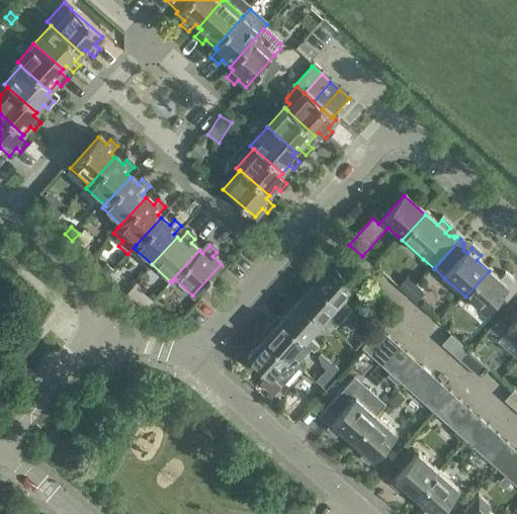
[(356,286),(333,264),(315,283),(340,306),(343,302),(355,289),(364,297),(369,291),(359,283),(356,286)]
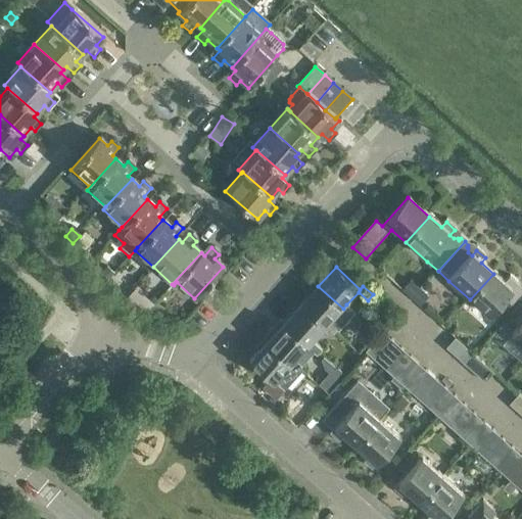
[(107,271),(102,277),(107,282),(113,276),(107,271)]
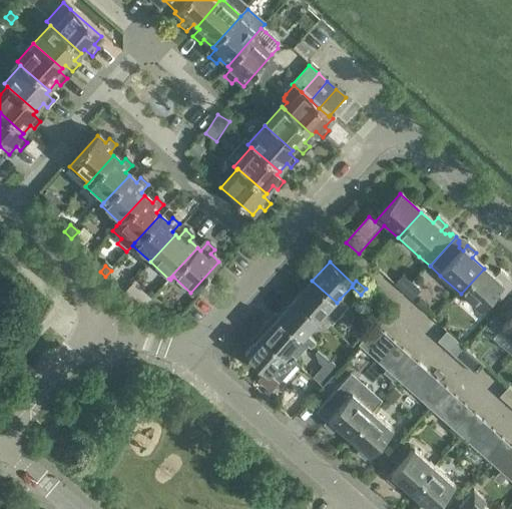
[(484,269),(461,294),(481,313),(493,300),(498,304),(509,291),(504,287),(509,282),(500,274),(495,279),(484,269)]
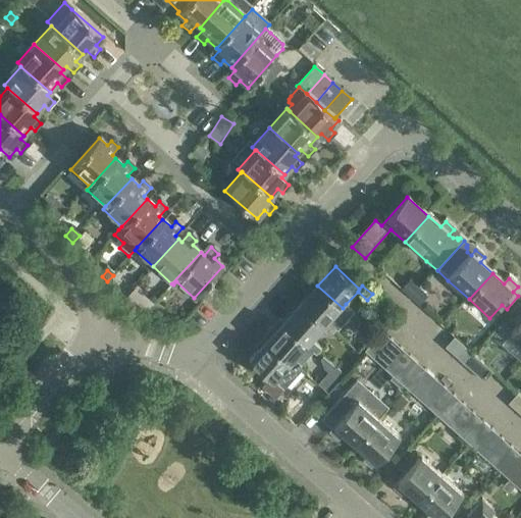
[(343,308),(317,286),(301,304),(326,327),(329,323),(337,314),(346,322),(355,313),(346,304),(343,308)]
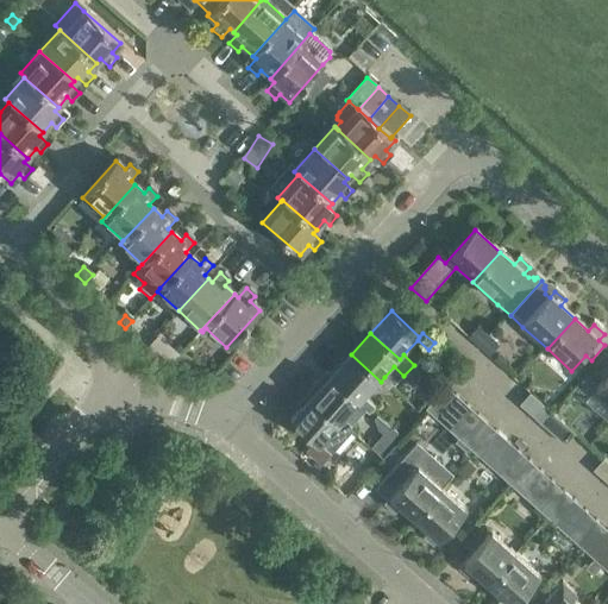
[(381,382),(351,354),(331,376),(361,403),(364,400),(378,384),(389,392),(394,387),(384,377),(381,382)]
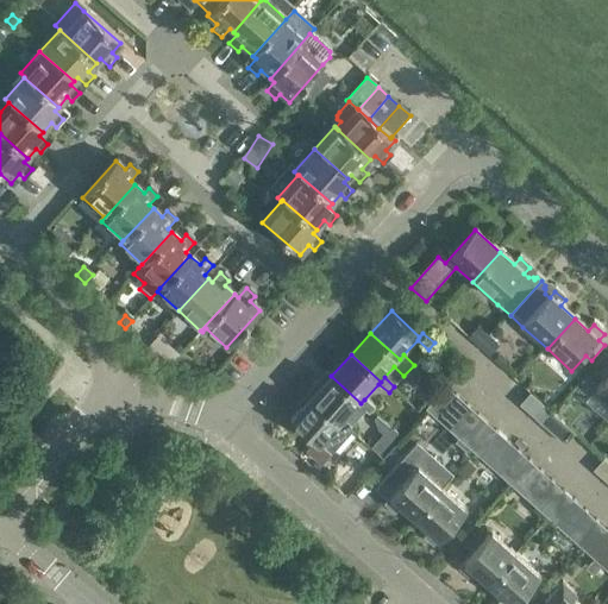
[(361,403),(331,376),(311,397),(340,425),(344,421),(358,406),(369,415),(374,409),(364,400),(361,403)]
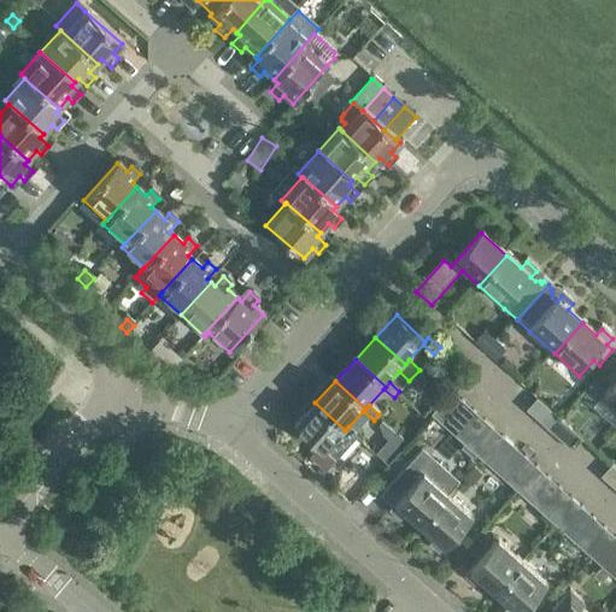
[(615,384),(604,398),(615,407),(615,384)]
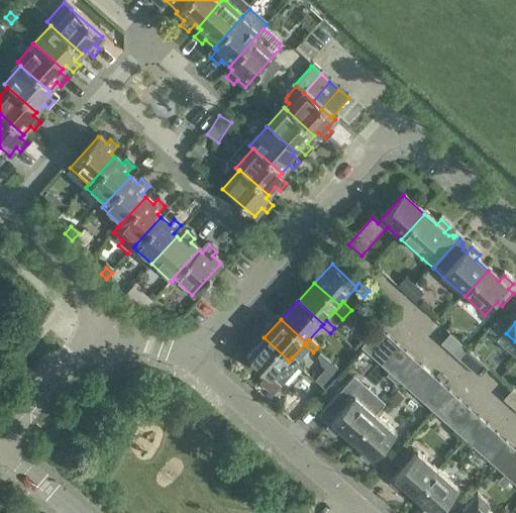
[(379,329),(362,348),(372,357),(389,338),(379,329)]
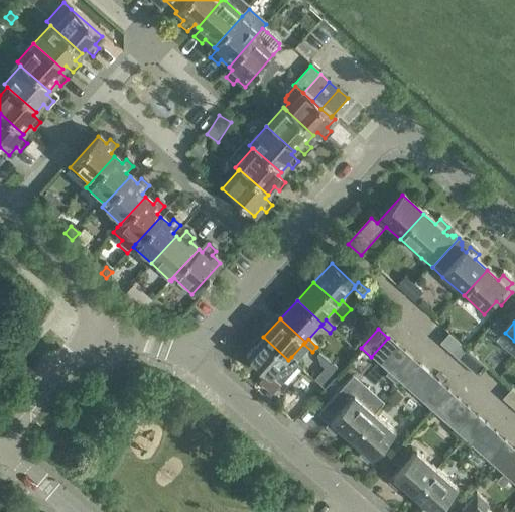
[(460,362),(468,352),(449,335),(440,345),(460,362)]
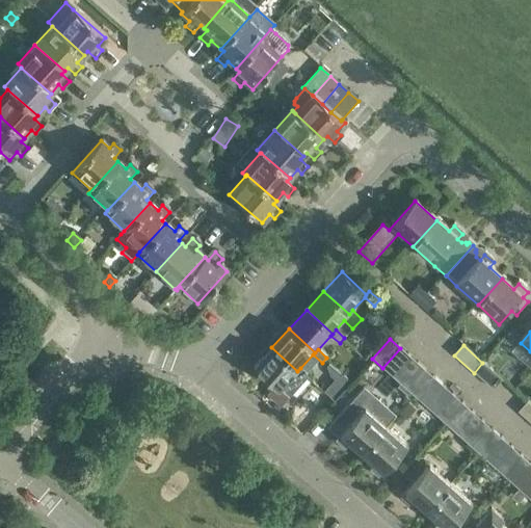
[(297,371),(271,347),(254,367),(280,391),(289,399),(310,376),(300,368),(297,371)]
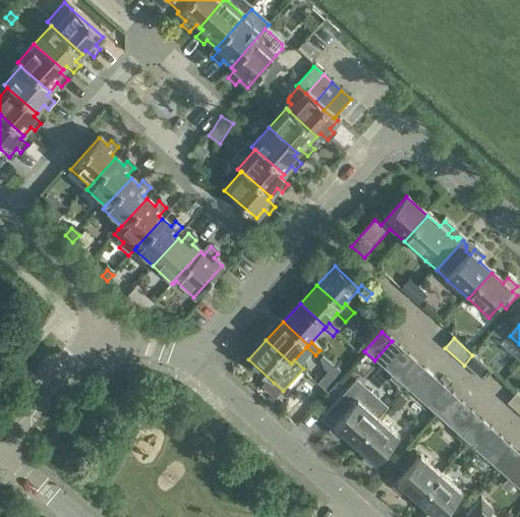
[(392,341),(374,360),(385,369),(402,350),(392,341)]
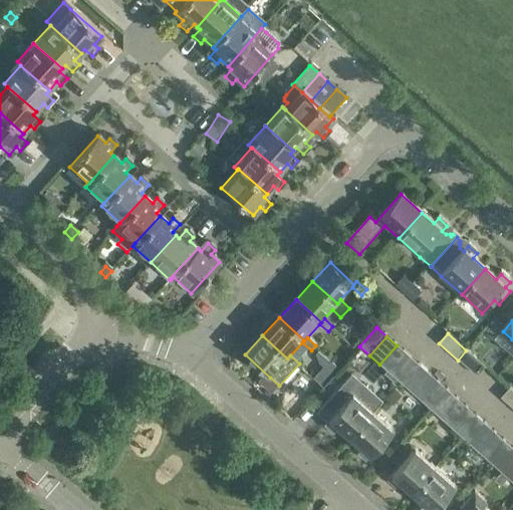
[(397,345),(379,364),(391,374),(408,355),(397,345)]
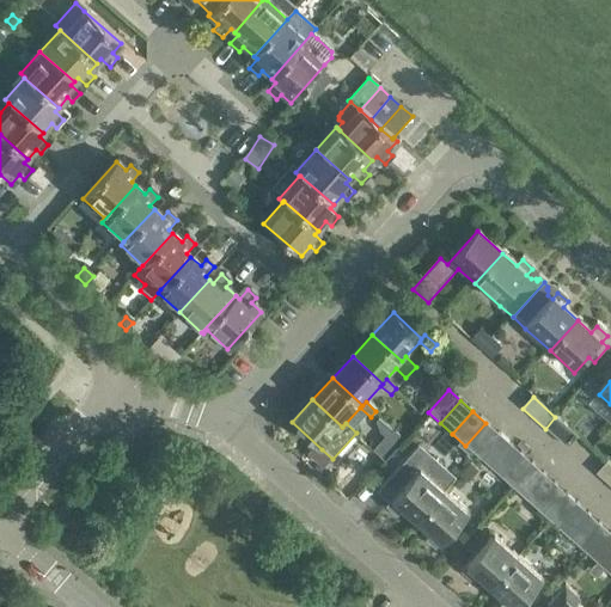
[(568,449),(578,439),(555,417),(545,429),(568,449)]
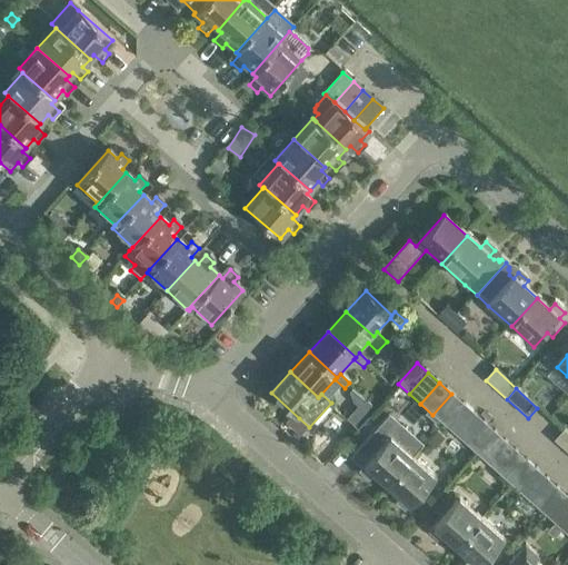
[(451,394),(432,415),(446,427),(465,406),(451,394)]
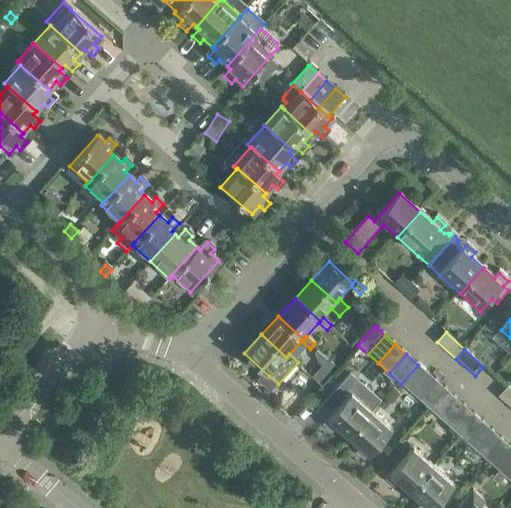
[(418,365),(401,384),(411,393),(428,374),(418,365)]
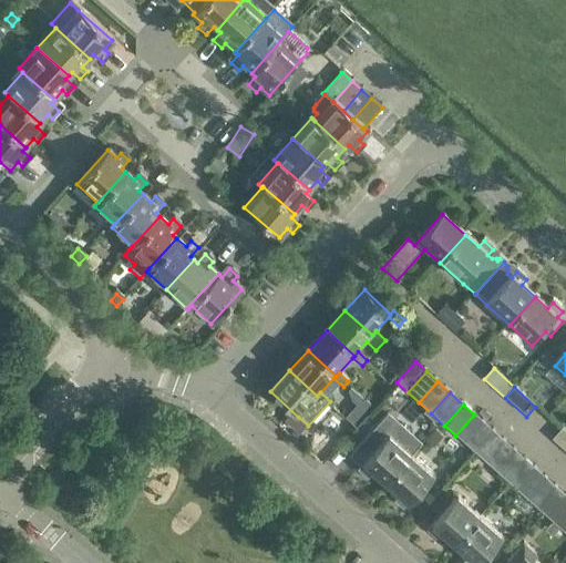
[(474,415),(455,436),(465,444),(484,423),(474,415)]
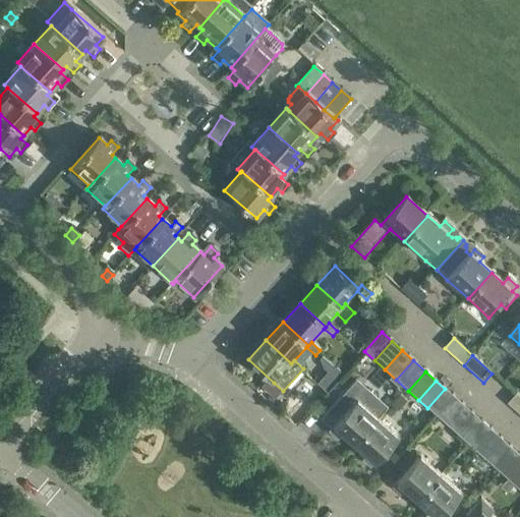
[(323,417),(334,426),(328,433),(337,441),(342,435),(354,446),(378,418),(386,410),(354,382),(323,417)]
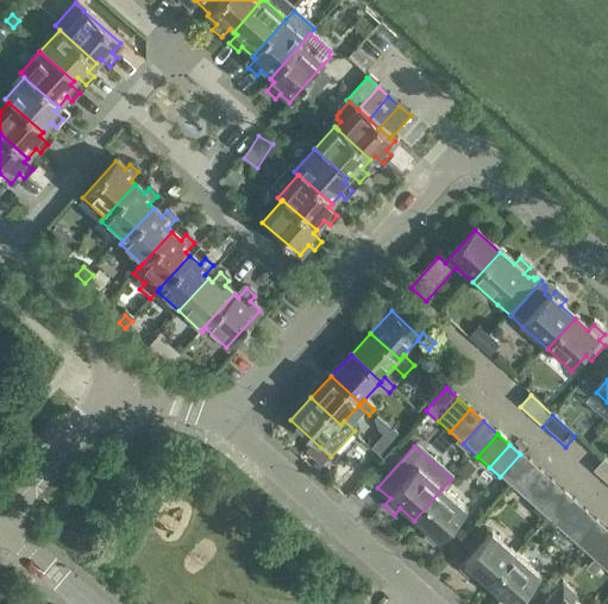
[(520,454),(500,477),(512,488),(531,465),(520,454)]
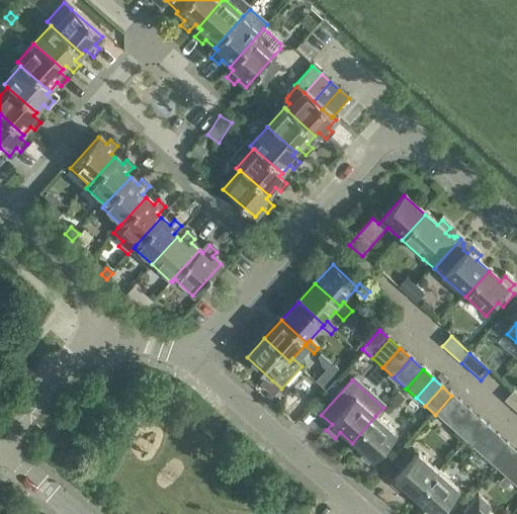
[(516,413),(516,396),(513,393),(505,402),(516,413)]
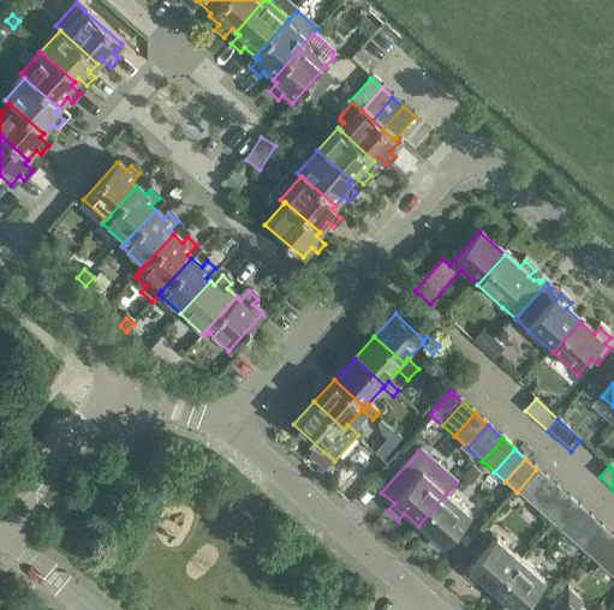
[(536,470),(517,492),(528,502),(548,479),(536,470)]
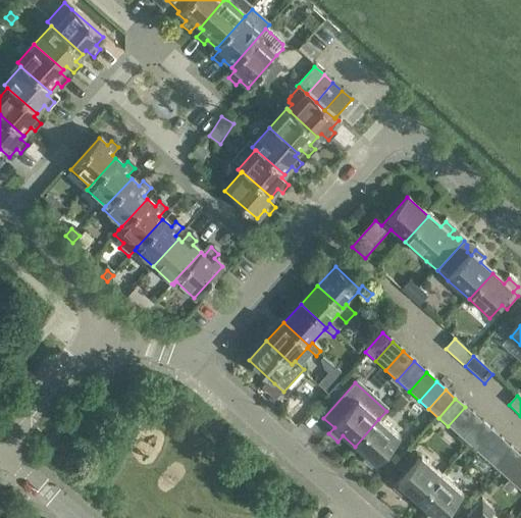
[(465,407),(448,426),(457,434),(474,416),(465,407)]
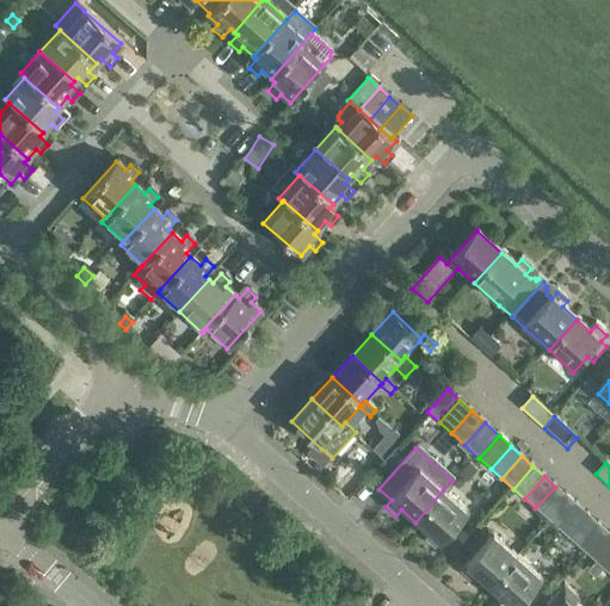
[(555,487),(535,508),(547,519),(566,496),(555,487)]
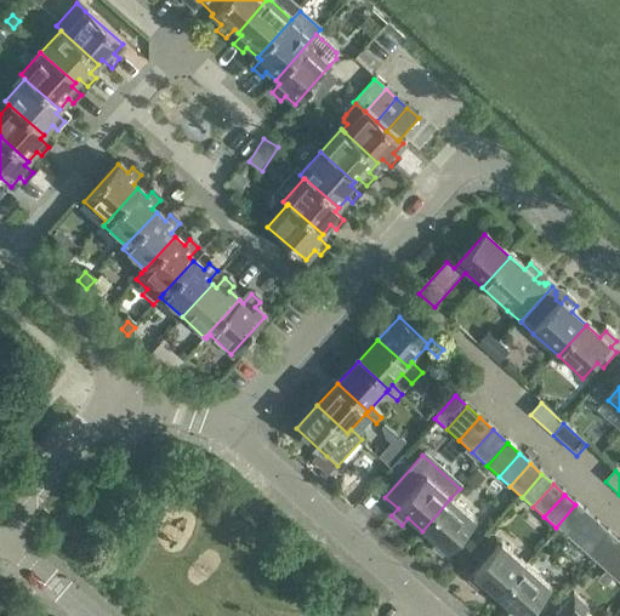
[(451,498),(422,531),(437,543),(431,551),(442,560),(476,522),(451,498)]
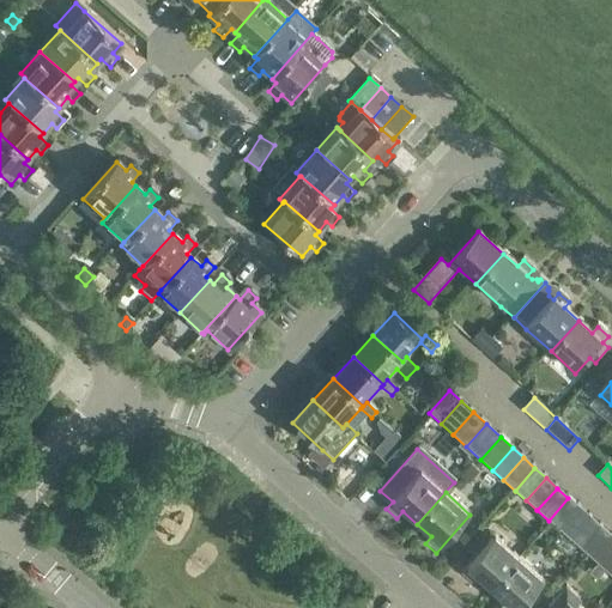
[(568,498),(549,521),(559,530),(580,508),(568,498)]
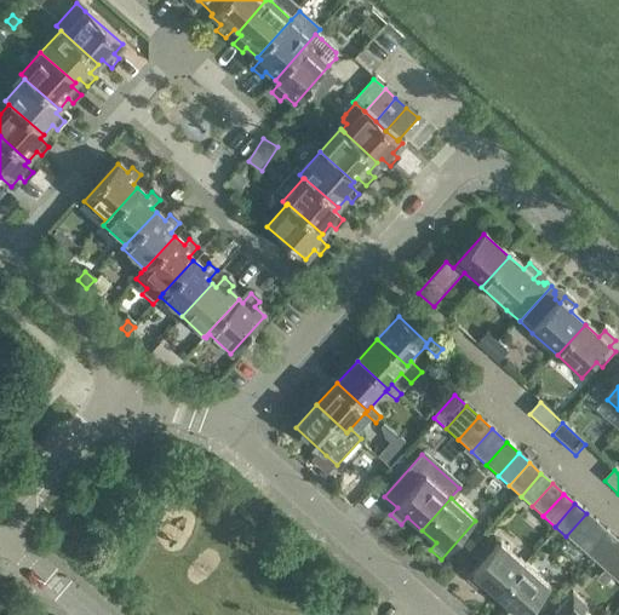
[(586,513),(566,536),(577,547),(597,524),(586,513)]
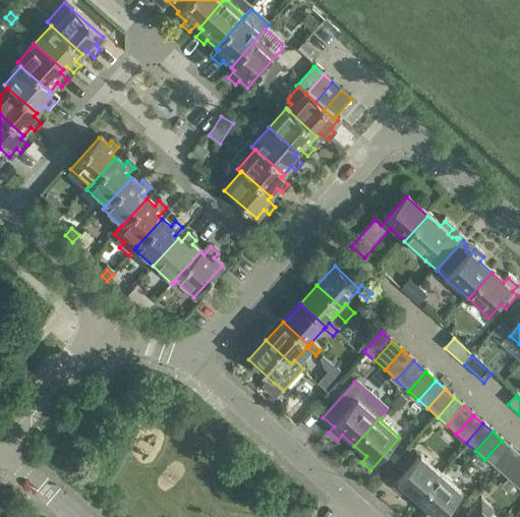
[(502,441),(484,460),(494,468),(511,449),(502,441)]
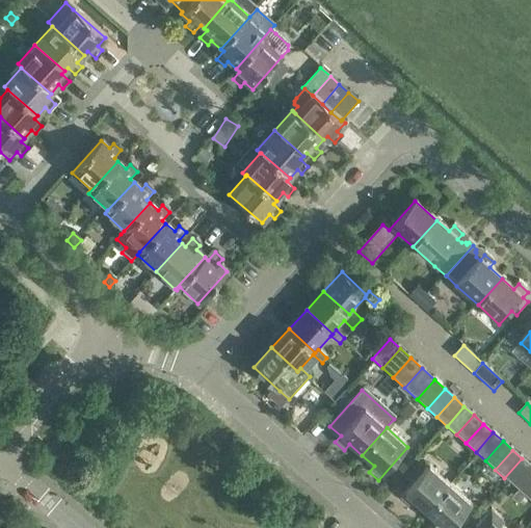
[(530,467),(522,458),(504,478),(514,486),(530,468),(530,467)]
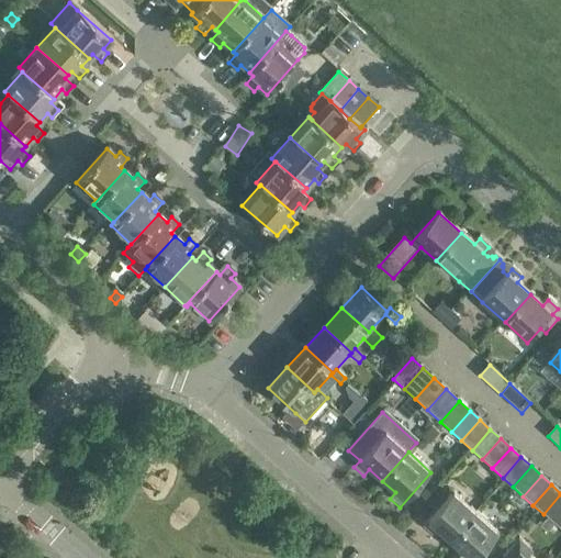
[(453,492),(428,522),(423,528),(432,536),(437,529),(450,542),(477,513),(453,492)]
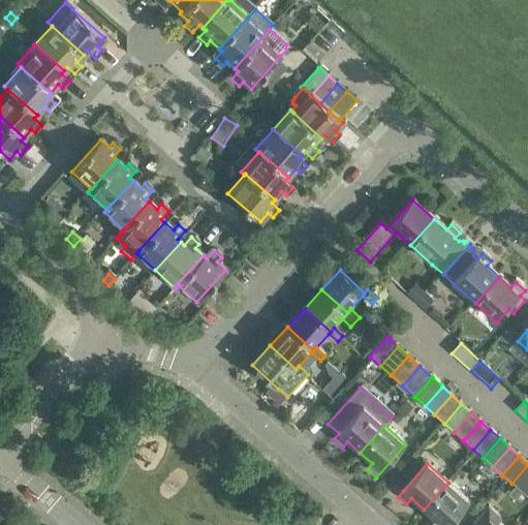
[(527,465),(511,484),(521,493),(527,484),(527,465)]
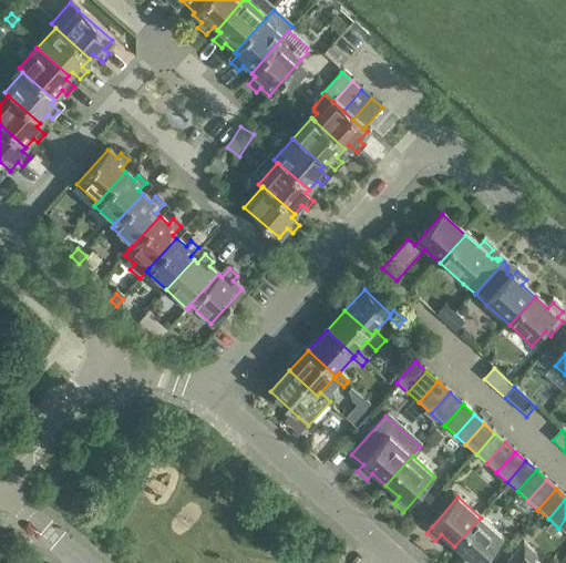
[(481,518),(454,546),(467,559),(465,562),(480,562),(503,538),(481,518)]
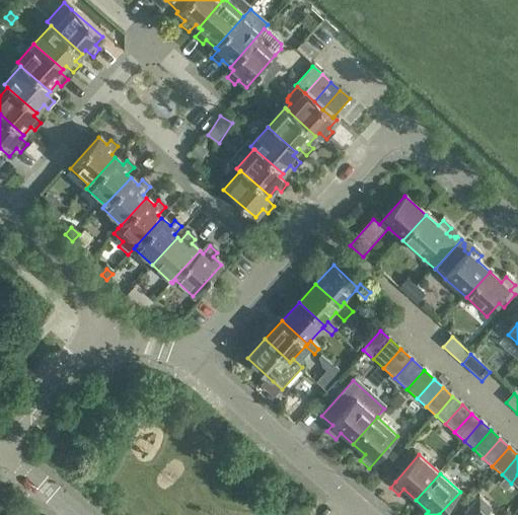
[(488,514),(492,510),(479,499),(466,514),(488,514)]
